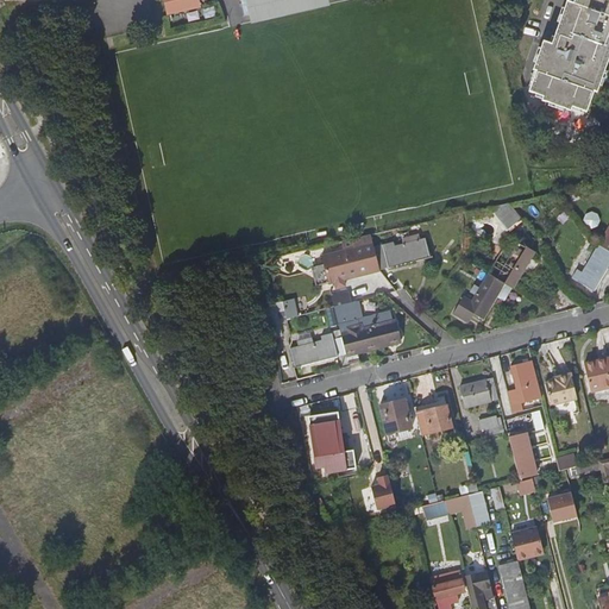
[(199,0),(164,0),(168,16),(201,7),(199,0)]
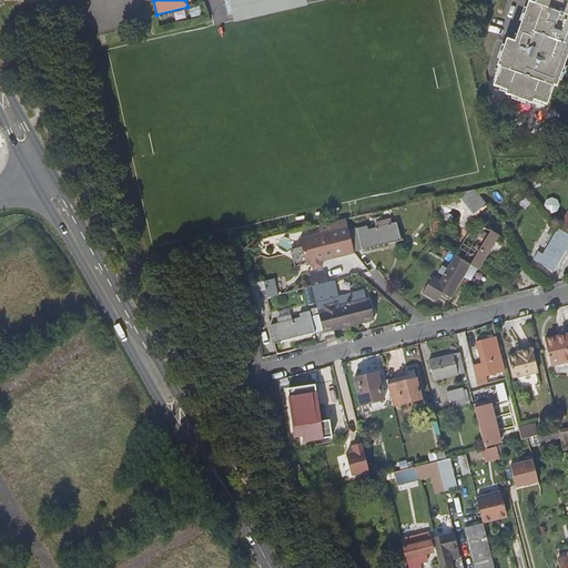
[(306,0),(225,0),(230,20),(308,7),(306,0)]
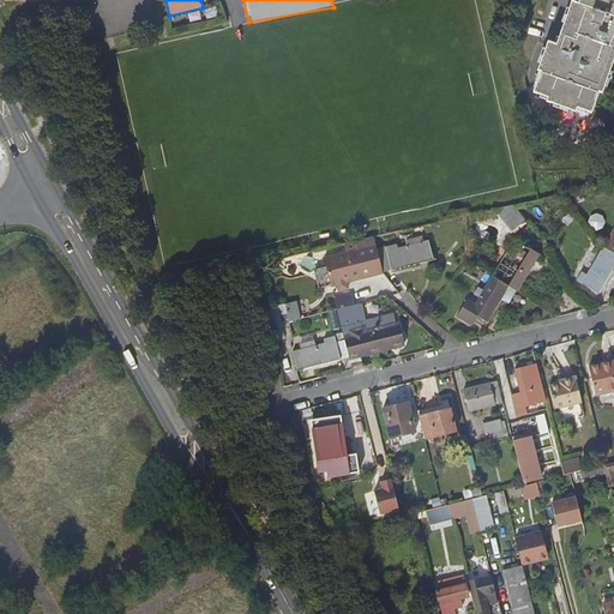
[(613,0),(577,0),(577,4),(571,1),(554,44),(546,41),(535,70),(537,71),(530,92),(545,97),(542,102),(571,113),(573,108),(587,113),(595,92),(599,94),(613,50),(613,0)]
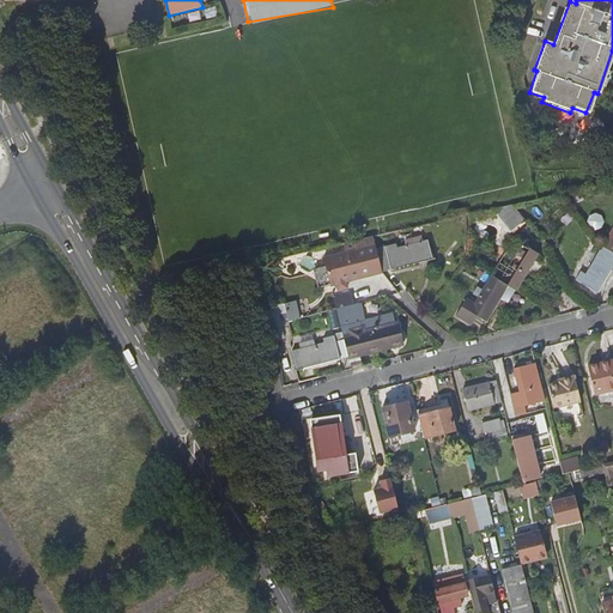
[(513,205),(490,211),(509,232),(525,219),(513,205)]
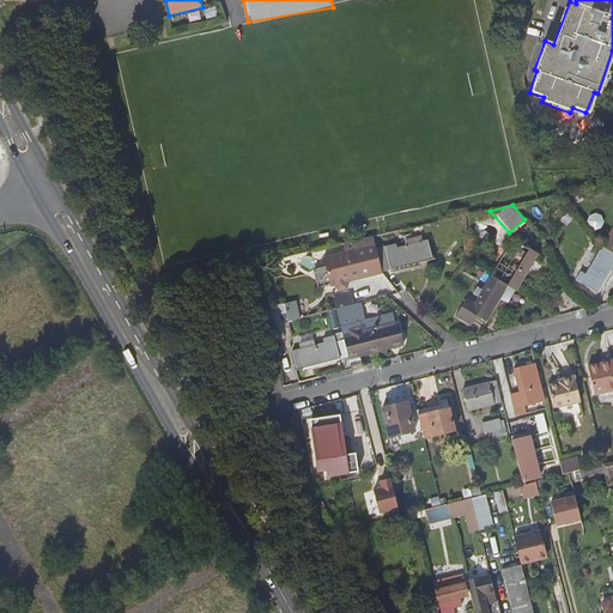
[(377,248),(383,272),(435,259),(429,240),(398,248),(396,243),(377,248)]
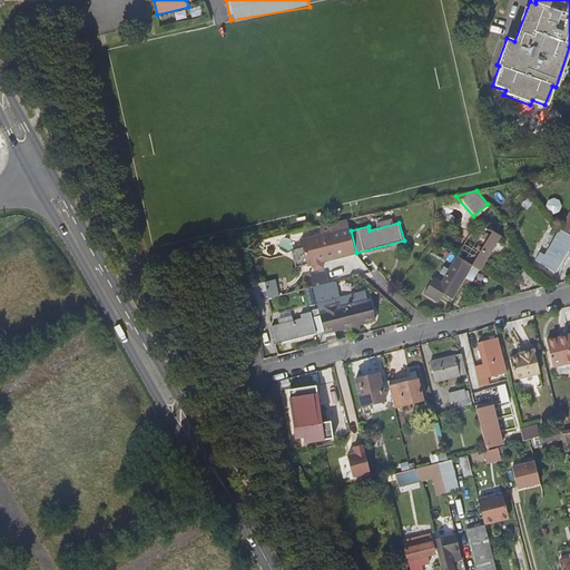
[(465,259),(482,269),(502,236),(487,227),(480,237),(473,233),(460,256),(465,259)]
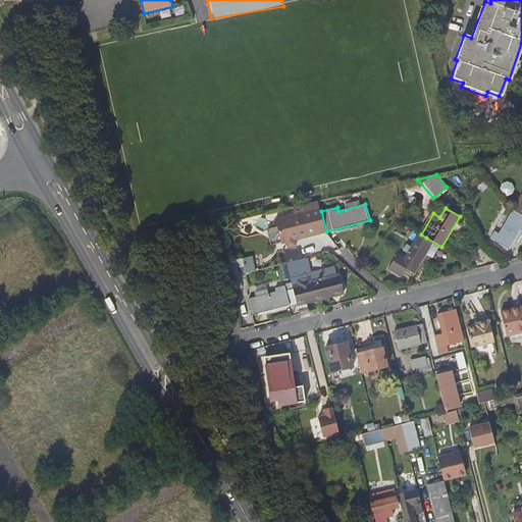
[(283,243),(326,231),(321,211),(304,215),(305,219),(278,225),(283,243)]
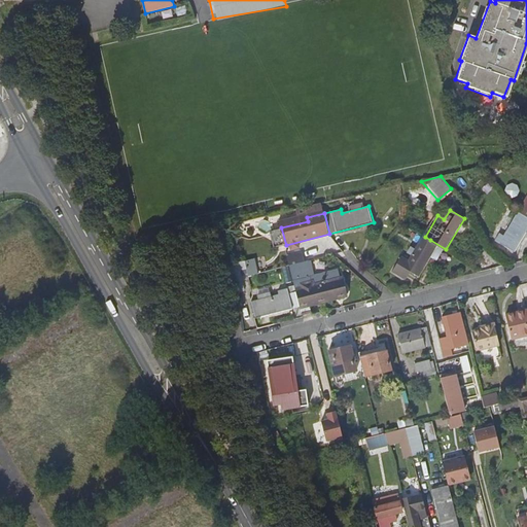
[(516,252),(526,234),(526,216),(521,213),(502,244),(516,252)]
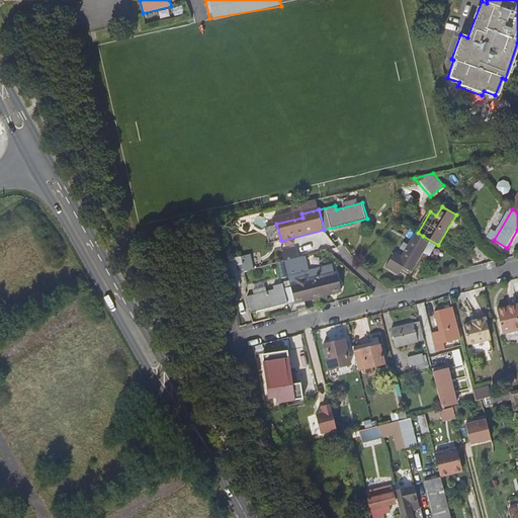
[(431,256),(438,245),(423,236),(418,233),(403,256),(395,251),(385,267),(399,275),(405,265),(414,270),(424,252),(431,256)]
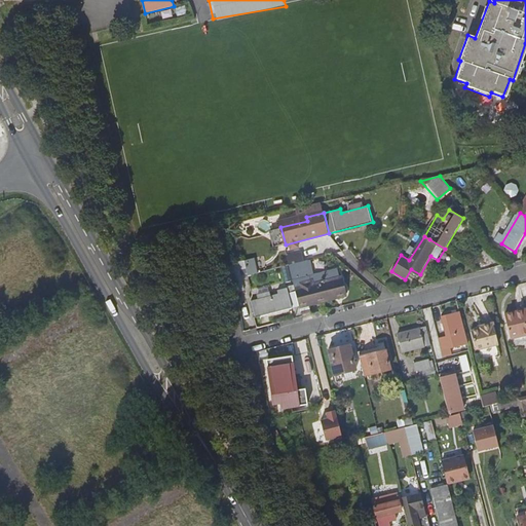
[(247,260),(231,263),(237,292),(246,290),(241,269),(248,268),(247,260)]
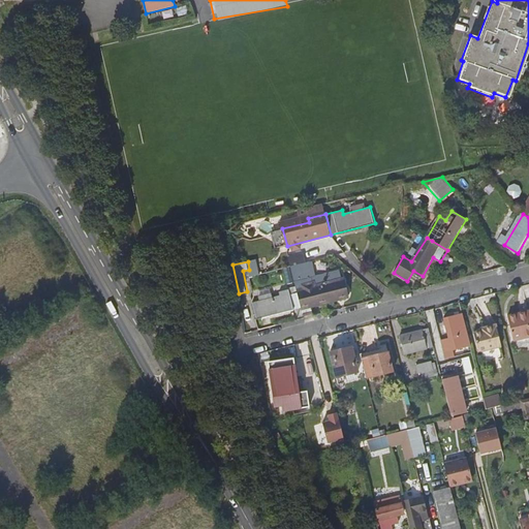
[(300,296),(303,308),(346,298),(340,270),(309,278),(306,263),(292,267),(300,293),(300,296)]
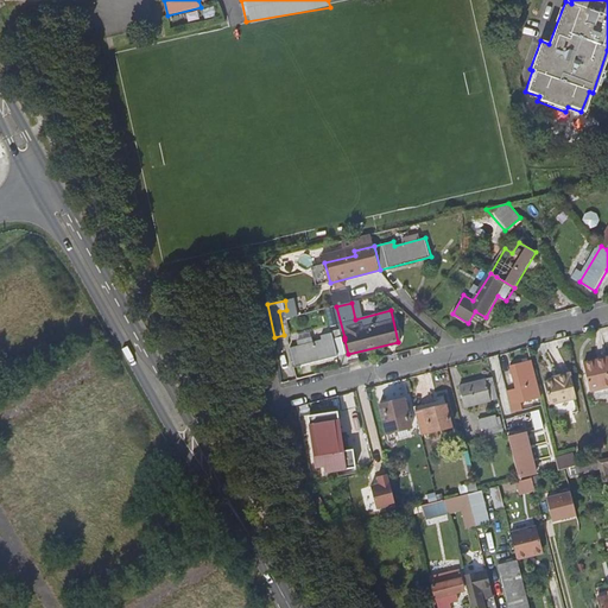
[(301,344),(292,347),(297,366),(341,355),(340,355),(336,339),(335,333),(323,335),(324,340),(316,342),(315,337),(301,341),(301,344)]
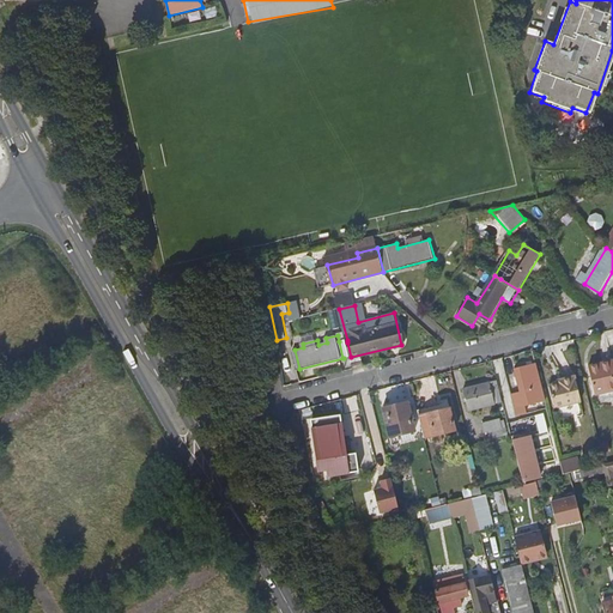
[(347,340),(339,341),(343,358),(351,356),(347,343),(347,340)]
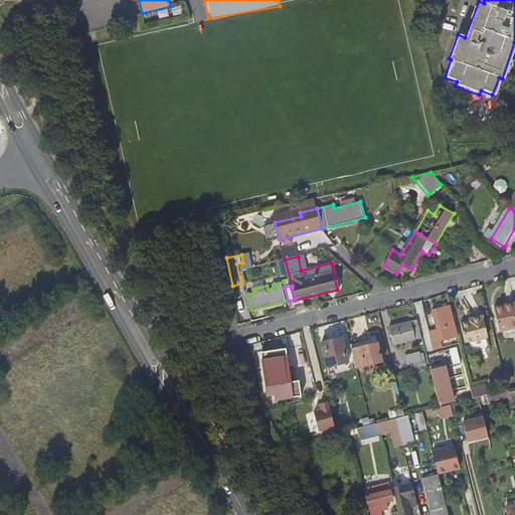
[(514,328),(514,303),(495,309),(500,332),(514,328)]
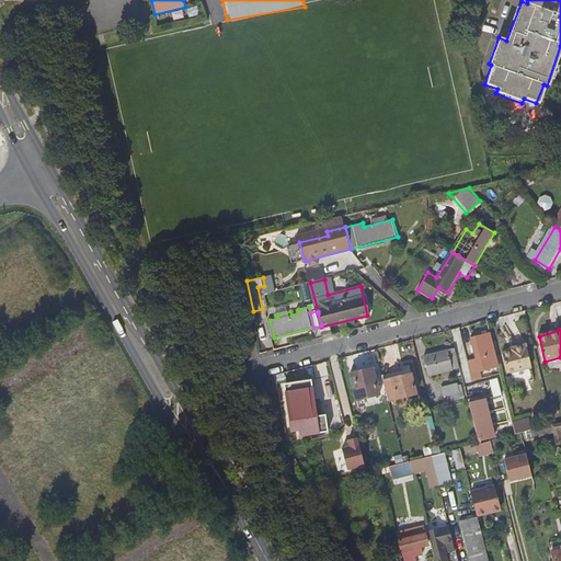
[(482,371),(500,367),(492,333),(472,338),(482,371)]
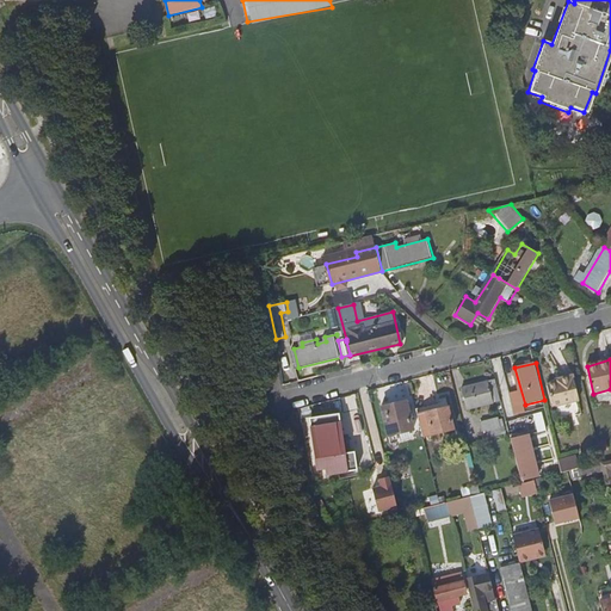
[(580,401),(574,376),(563,378),(565,381),(559,383),(549,386),(554,407),(580,401)]
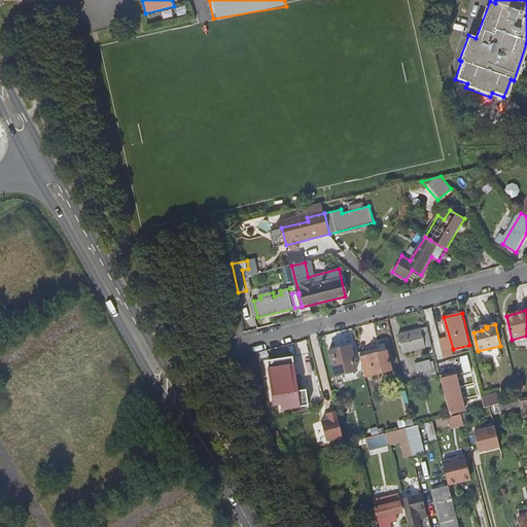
[(405,353),(432,346),(428,328),(399,335),(405,353)]
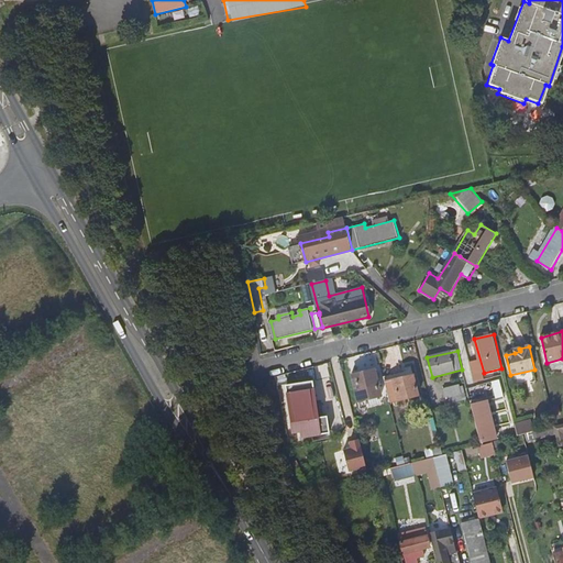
[(385,377),(392,405),(420,397),(414,370),(385,377)]
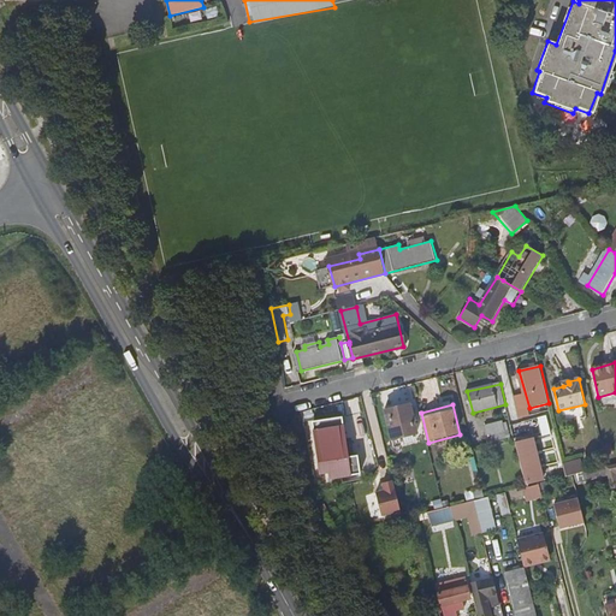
[(416,433),(409,406),(385,412),(392,439),(416,433)]
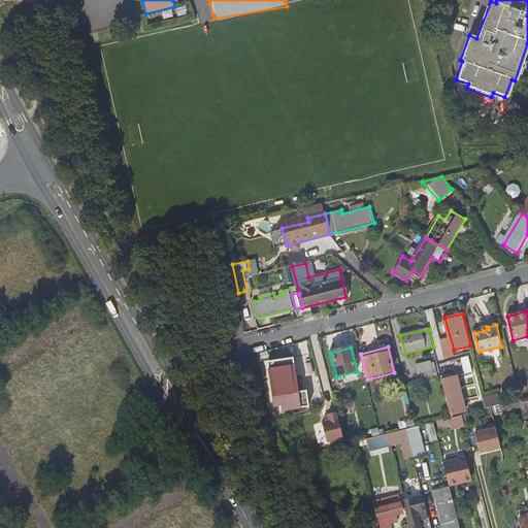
[(433,369),(431,363),(416,367),(417,373),(433,369)]
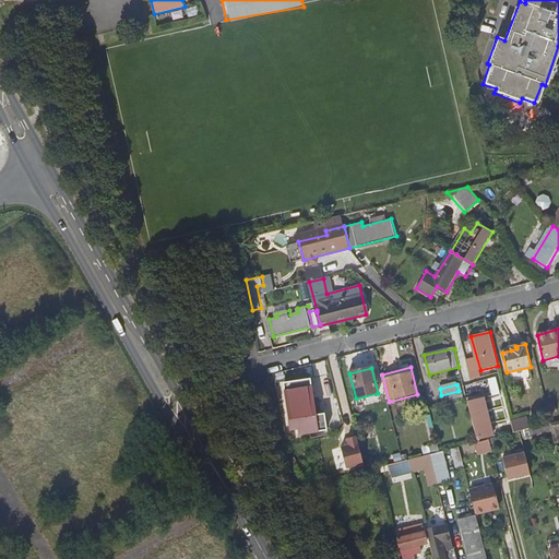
[(319,429),(313,390),(287,393),(288,402),(297,401),(300,431),(319,429)]
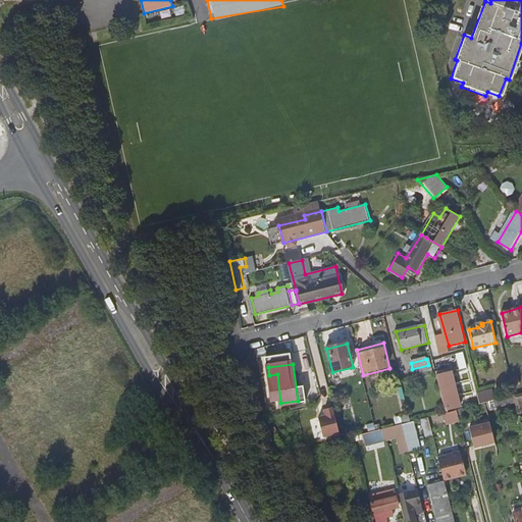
[(436,375),(447,413),(457,410),(463,408),(453,371),(436,375)]
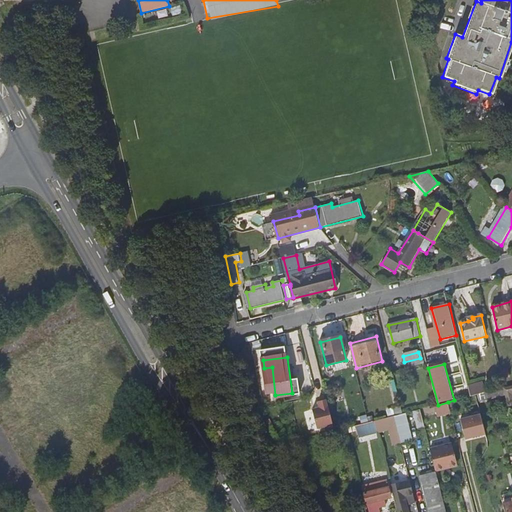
[(483,382),(469,385),(472,396),(485,393),(486,392),(485,389),(483,382)]
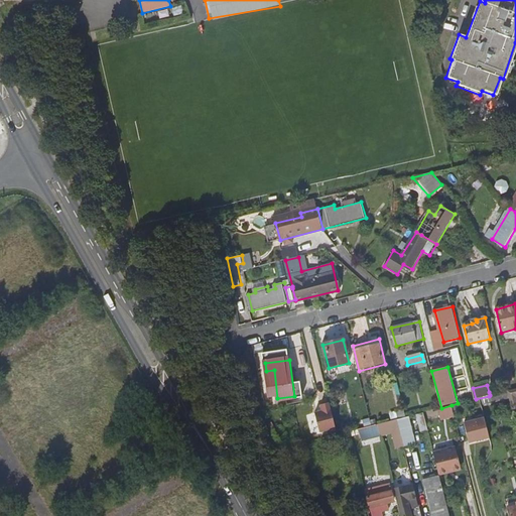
[(490,395),(489,396),(491,403),(510,398),(508,391),(495,394),(491,395),(490,395)]
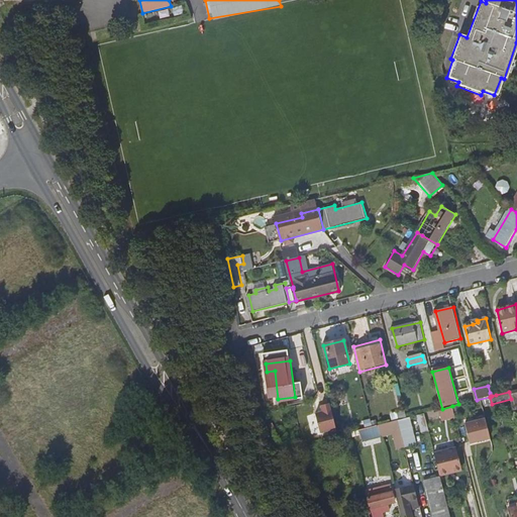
[(331,402),(315,408),(322,438),(337,428),(331,402)]
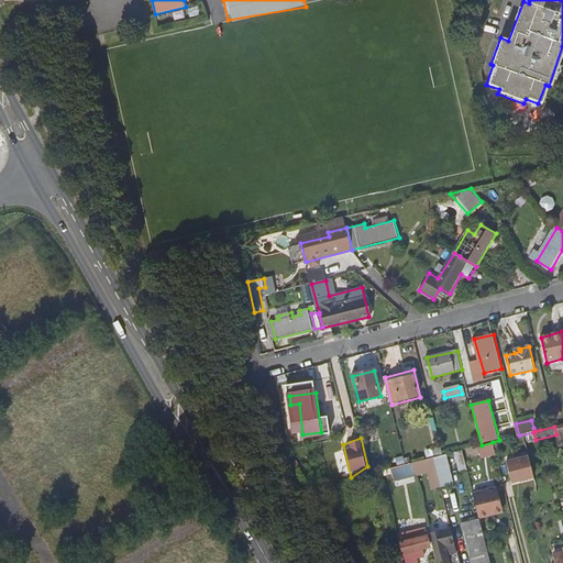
[(507,457),(517,488),(534,476),(527,445),(507,457)]
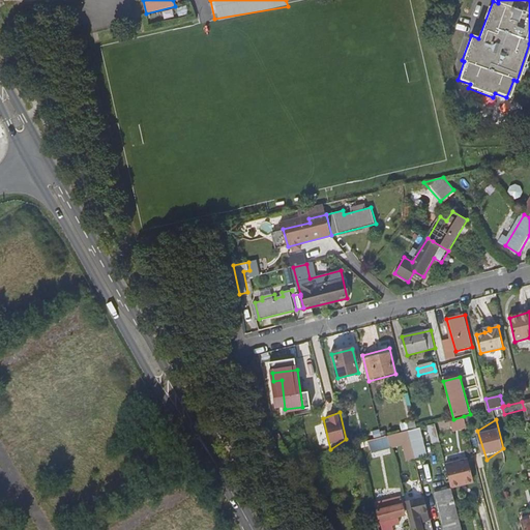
[(401,422),(402,430),(417,428),(416,420),(401,422)]
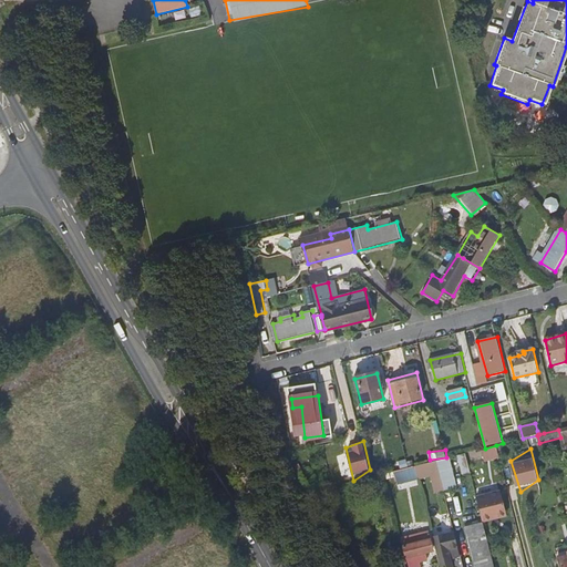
[(400,470),(403,483),(420,478),(416,465),(400,470)]
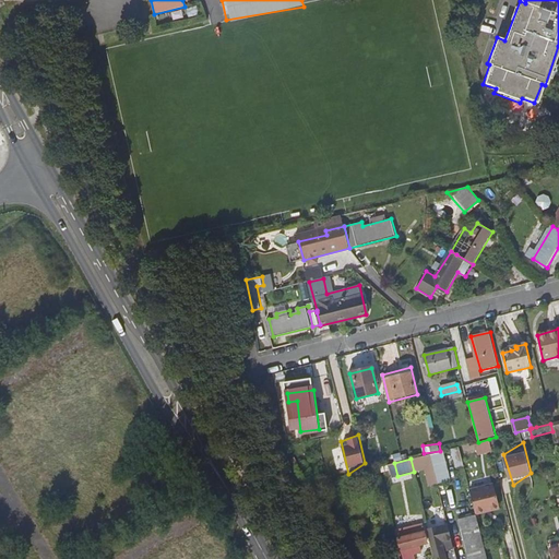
[(473,485),(473,511),(497,508),(496,477),(473,485)]
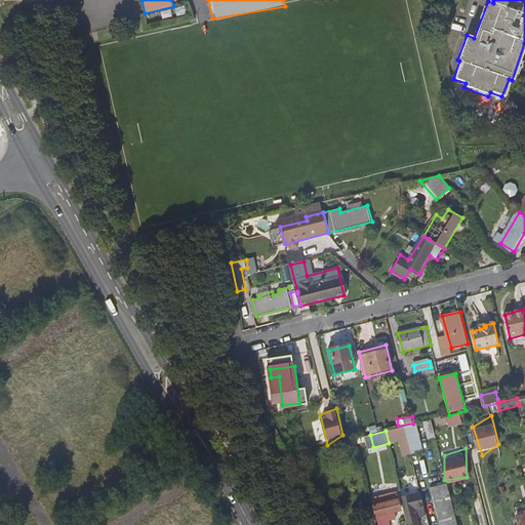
[(440,524),(458,524),(448,482),(431,487),(440,524)]
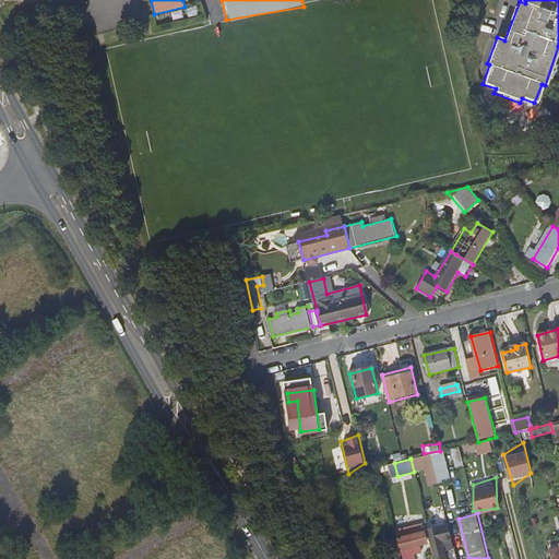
[(415,558),(413,547),(428,544),(425,530),(424,526),(406,531),(406,528),(397,531),(404,558),(415,558)]
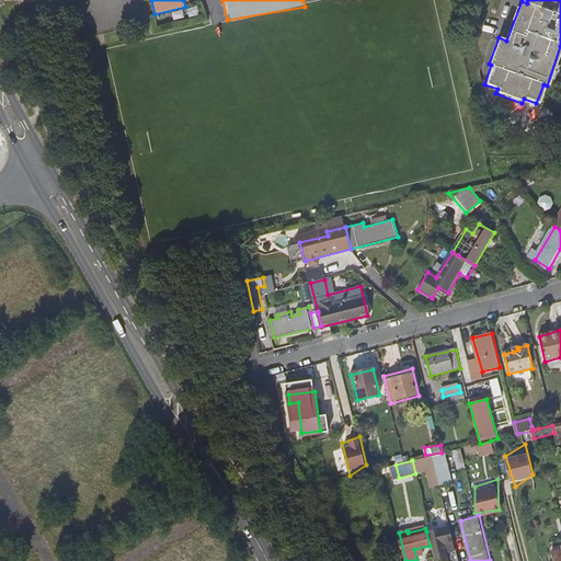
[(449,560),(445,544),(455,541),(451,528),(434,533),(442,560),(449,560)]
